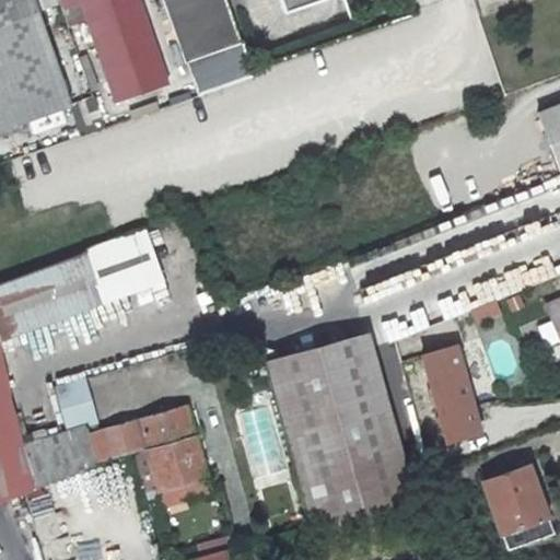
[(32,0),(0,0),(0,130),(25,121),(70,107),(32,0)]
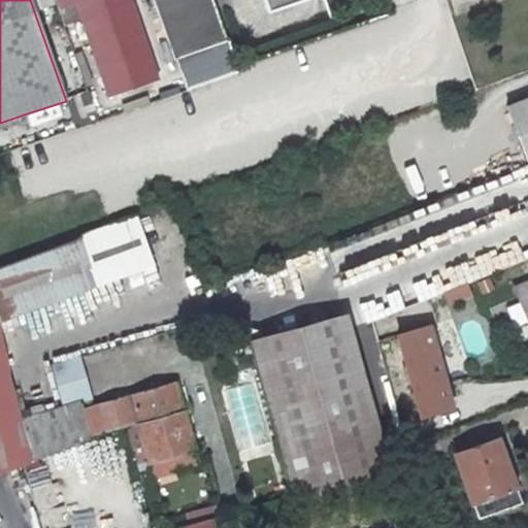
[(79,35),(88,32),(81,19),(74,0),(57,0),(66,24),(76,22),(76,28),(79,35)]
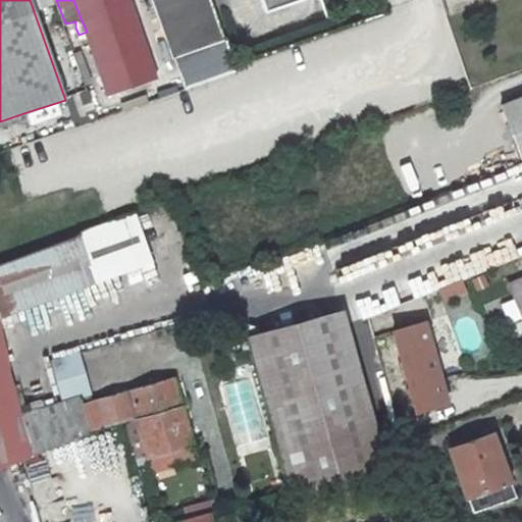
[(128,0),(73,0),(81,18),(129,2),(128,0)]
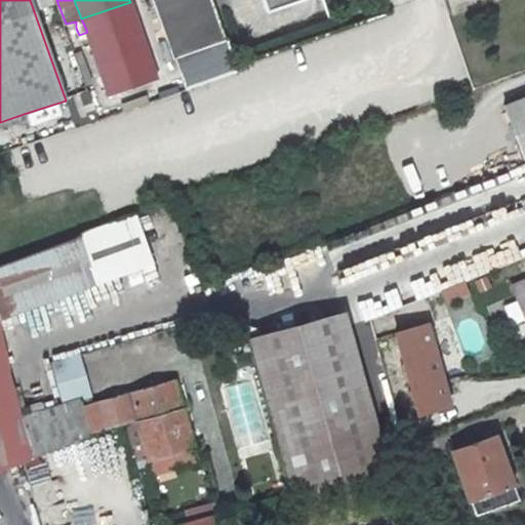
[(129,0),(130,2),(134,13),(137,12),(133,0),(129,0)]
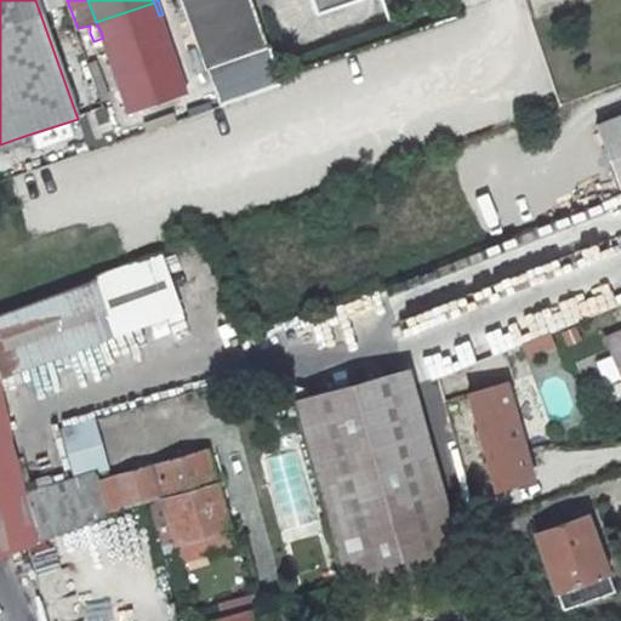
[(250,0),(180,0),(205,70),(268,49),(250,0)]
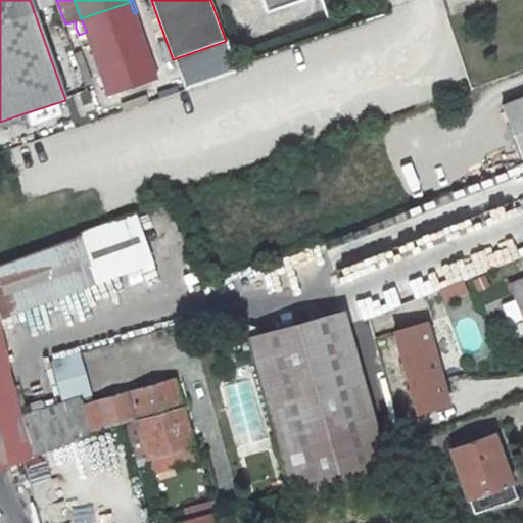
[(88,35),(136,18),(134,13),(130,2),(81,18),(87,32),(88,35)]
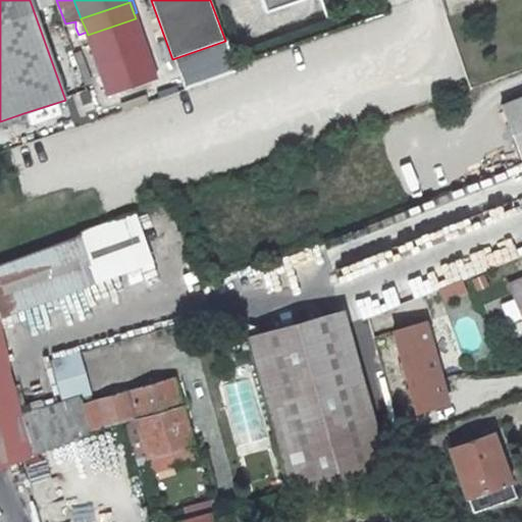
[(108,94),(156,76),(136,18),(88,35),(108,94)]
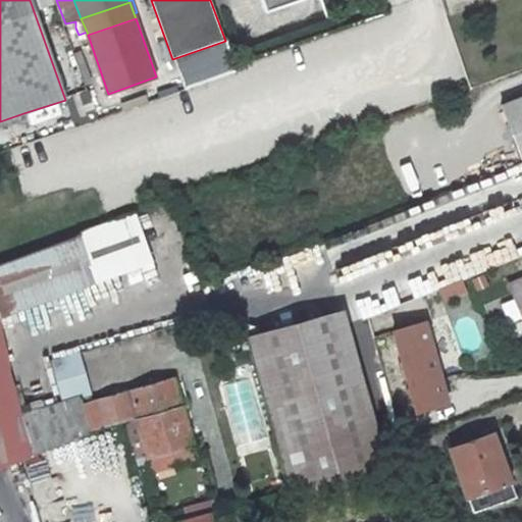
[(223,45),(176,60),(186,84),(230,67),(223,45)]
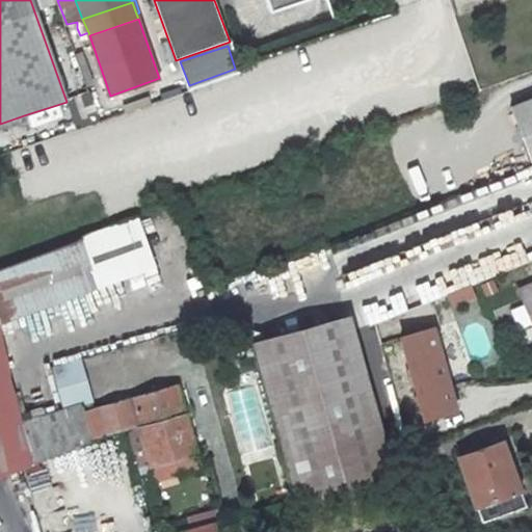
[(531,159),(531,97),(510,106),(531,159)]
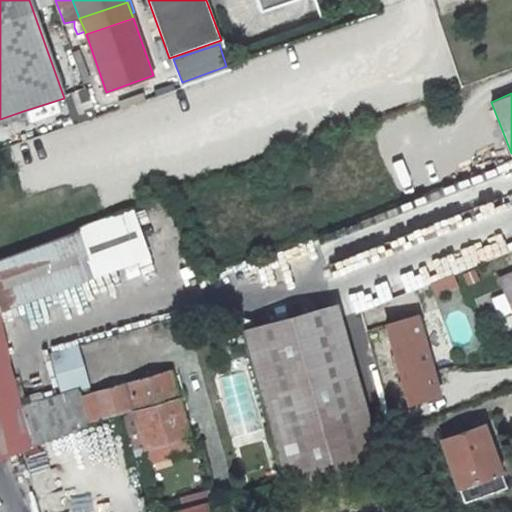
[(23,111),(0,119),(0,126),(25,118),(23,111)]
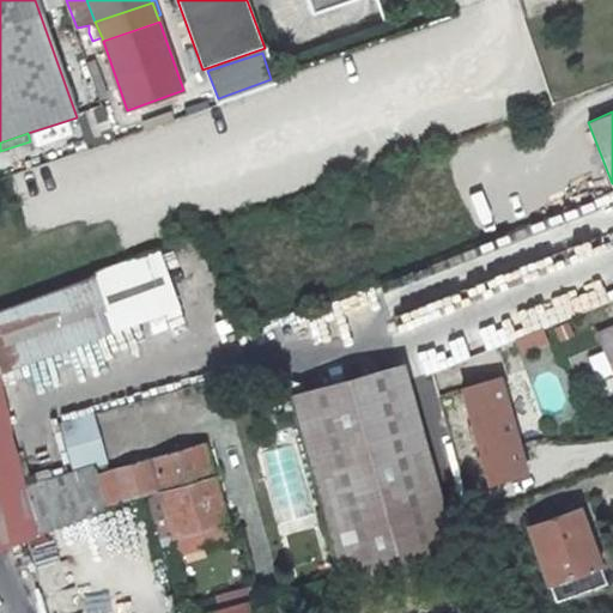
[(0,307),(0,431),(11,428),(0,380),(0,371),(176,307),(156,249),(0,307)]
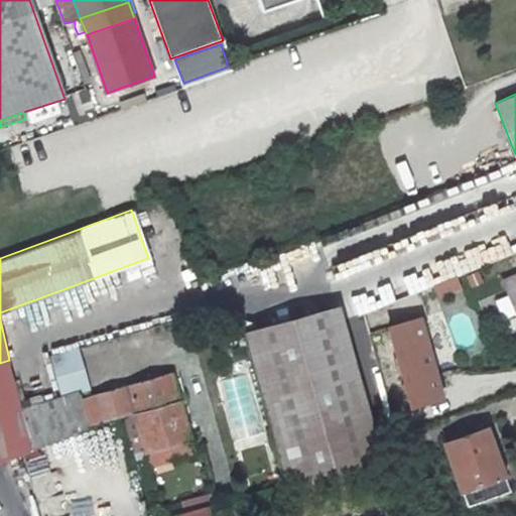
[(515,273),(503,279),(515,310),(515,273)]
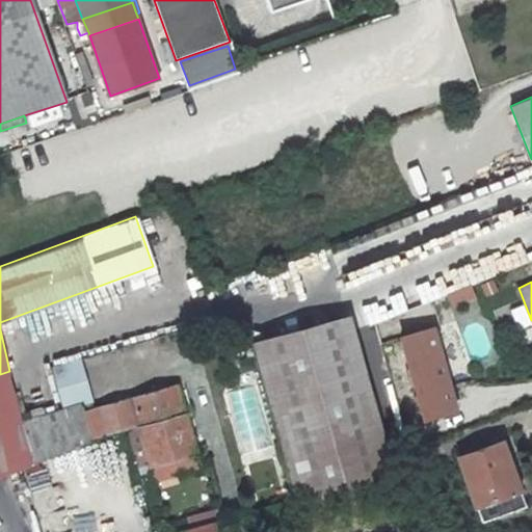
[(445,295),(451,308),(474,296),(468,284),(445,295)]
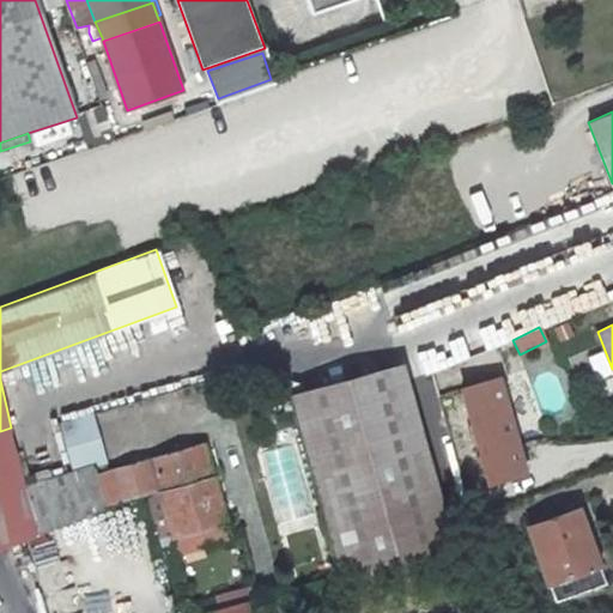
[(454,547),(404,364),(291,394),(341,578),(454,547)]
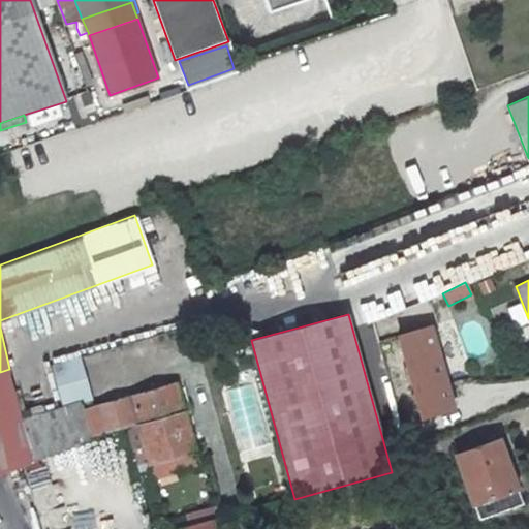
[(454,407),(429,323),(387,336),(411,419),(454,407)]
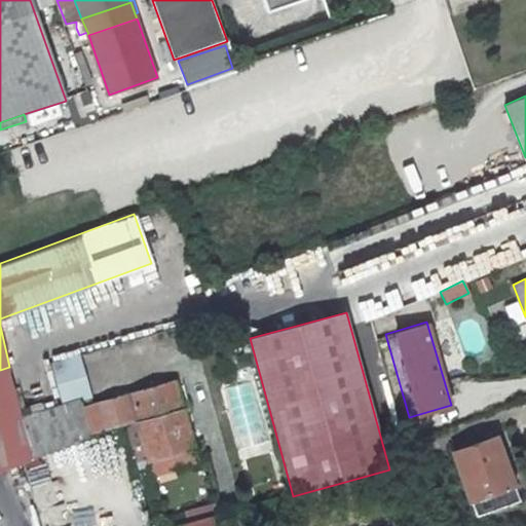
[(78,354),(49,363),(63,406),(90,397),(78,354)]
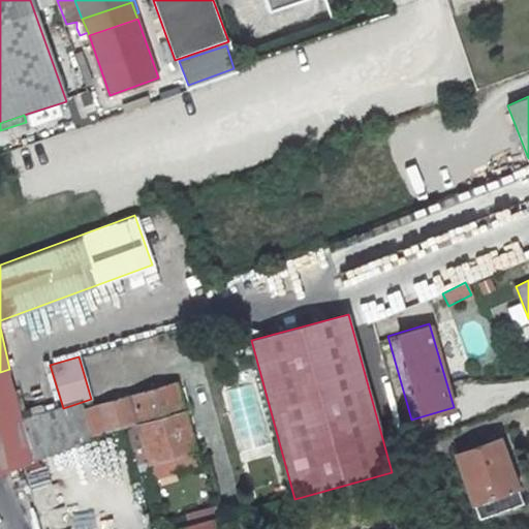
[(0,372),(0,473),(52,453),(91,437),(128,427),(184,412),(176,384),(93,408),(91,399),(63,408),(21,422),(9,369),(0,372)]
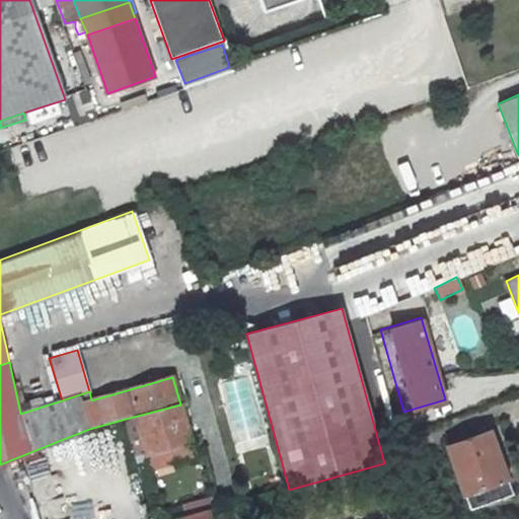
[(181,404),(180,404),(126,419),(137,457),(147,454),(192,441),(181,404)]
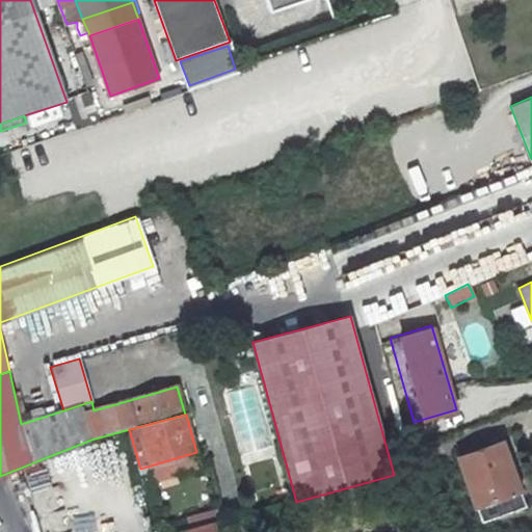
[(496,434),(487,437),(489,446),(499,443),(496,434)]
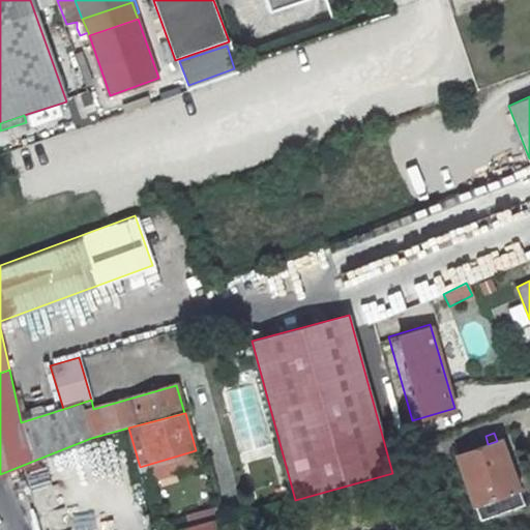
[(488,444),(457,455),(479,521),(522,505),(521,504),(523,503),(500,440),(497,441),(488,444)]
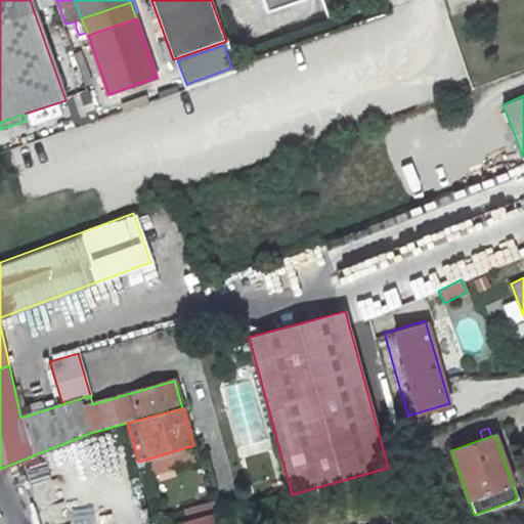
[(193,445),(148,459),(153,473),(198,460),(193,445)]
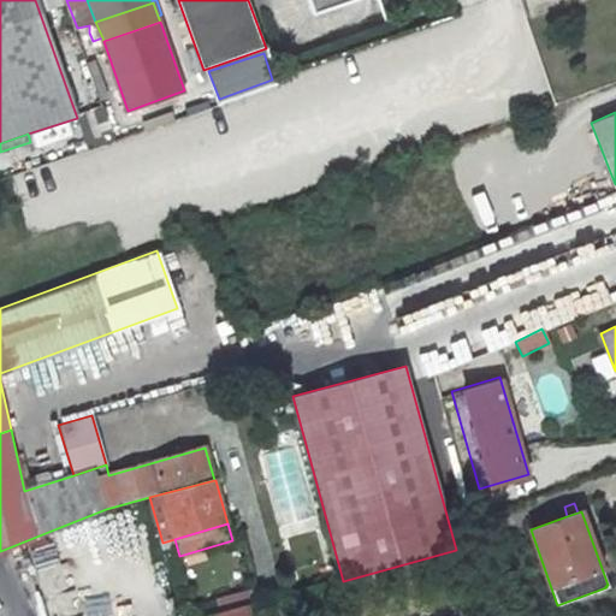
[(55,546),(33,548),(34,566),(57,564),(55,546)]
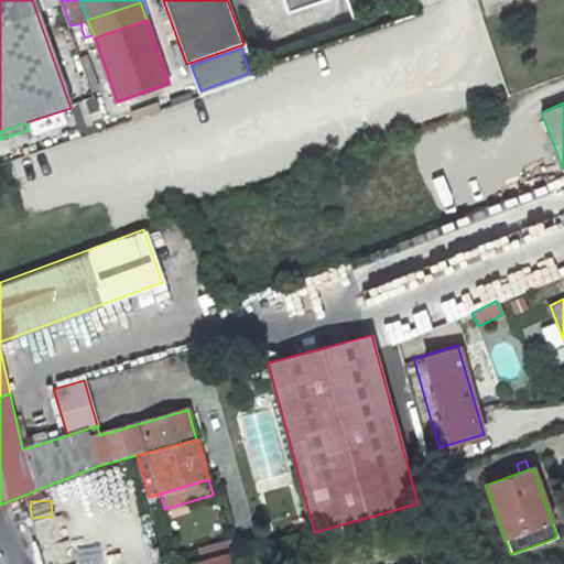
[(236,541),(199,551),(203,562),(229,555),(239,552),(236,541)]
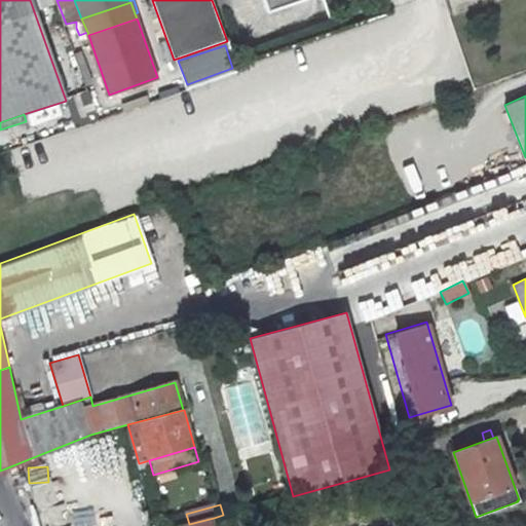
[(84,511),(82,525),(104,525),(106,513),(84,511)]
